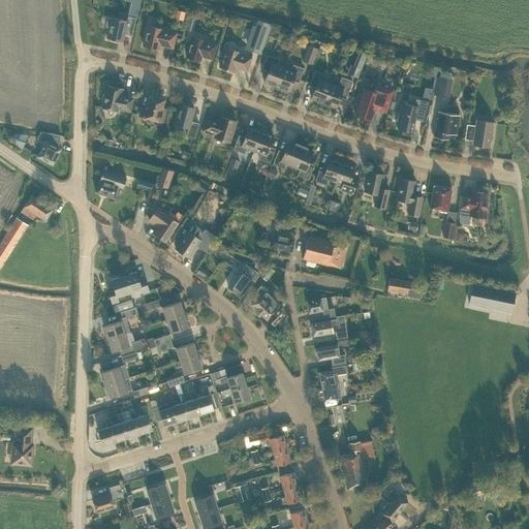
[(139,0),(131,0),(130,7),(137,8),(139,0)]
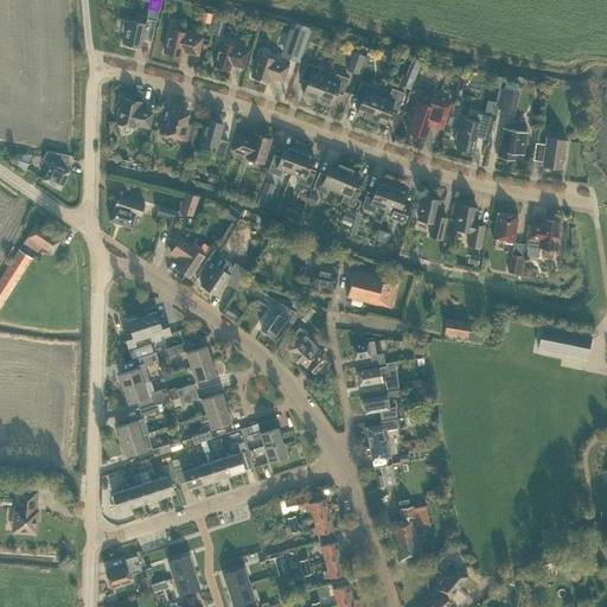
[(211,13),(202,11),(199,20),(209,23),(211,13)]
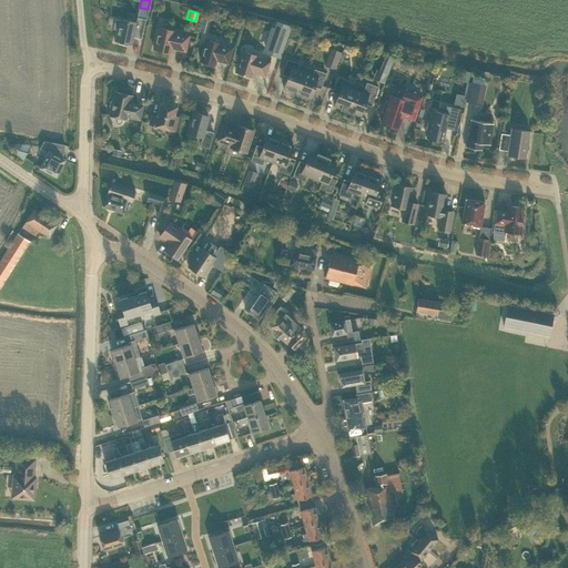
[(119,20),(115,19),(113,29),(117,30),(114,41),(119,42),(119,43),(127,46),(128,43),(132,44),(133,38),(141,39),(145,20),(138,18),(137,23),(119,19),(119,20)]
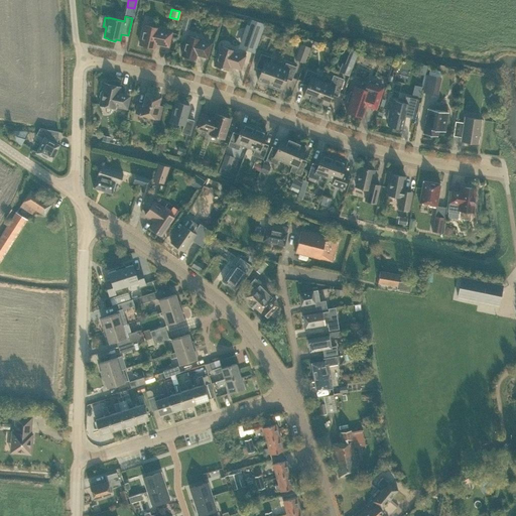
[(180,29),(187,31),(190,18),(184,17),(180,29)]
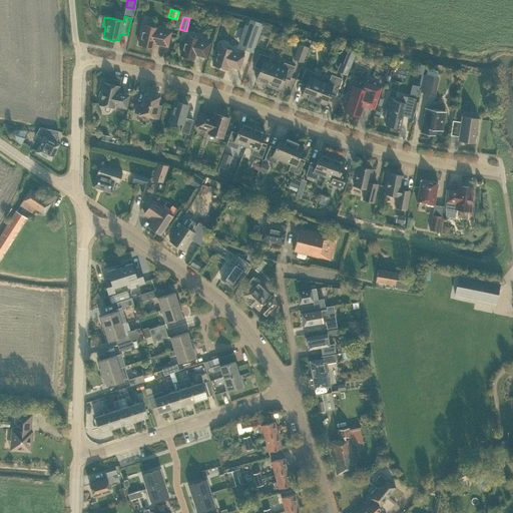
[(250,20),(240,48),(251,52),(262,24),(250,20)]
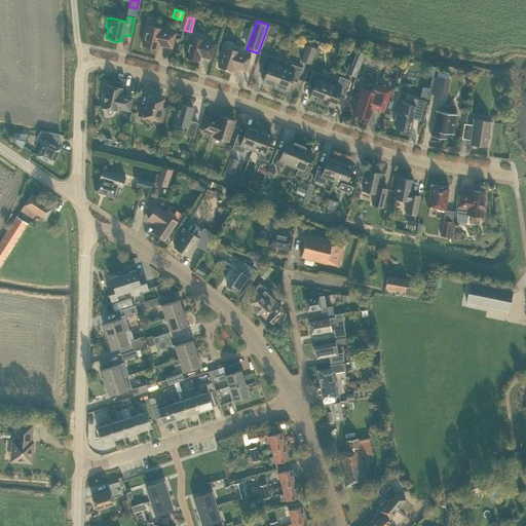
[(142,46),(156,49),(158,44),(172,48),(175,34),(161,31),(161,30),(147,26),(142,46)]
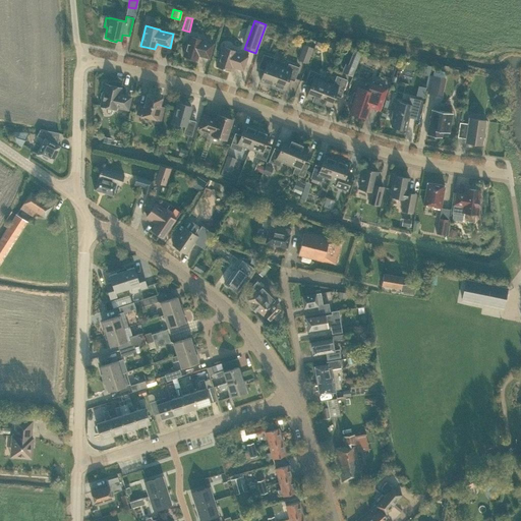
[(289,36),(285,32),(281,36),(285,40),(289,36)]
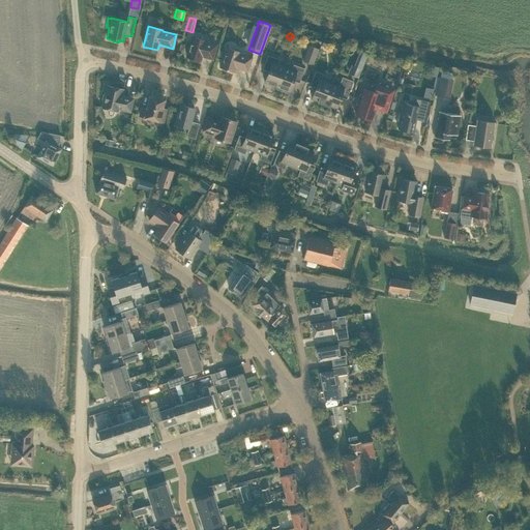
[(186,57),(200,61),(201,57),(212,60),(216,46),(205,42),(205,41),(192,37),(186,57)]
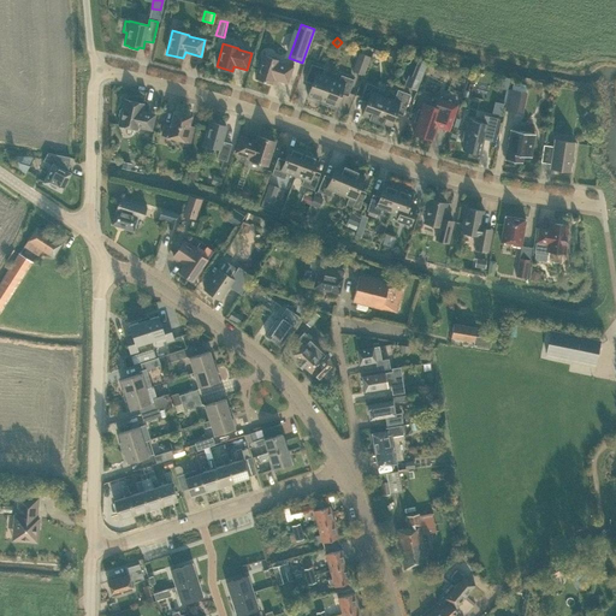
[(351,72),(363,76),(369,58),(359,53),(351,72)]
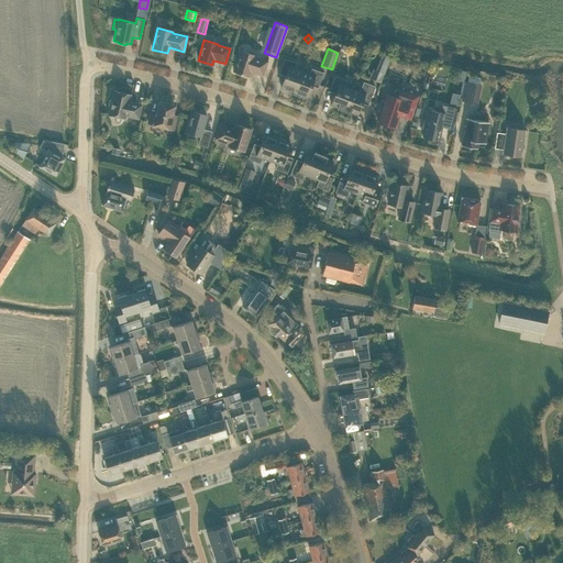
[(233,72),(247,77),(250,72),(262,76),(267,62),(255,57),(255,56),(241,51),(233,72)]
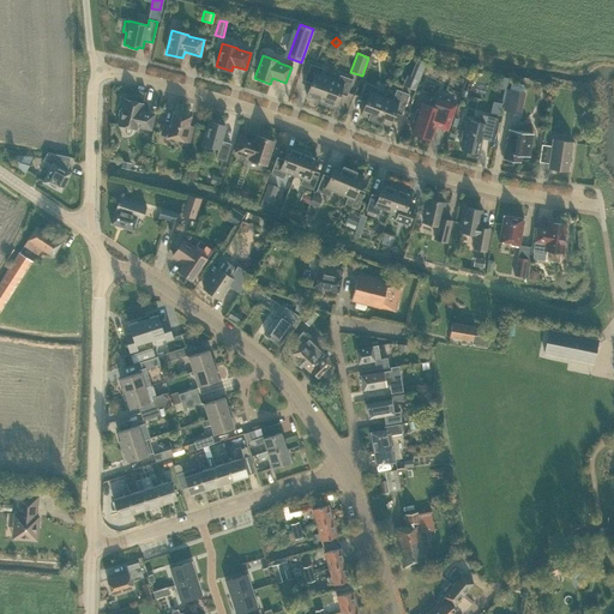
[(313,100),(313,101),(320,103),(329,78),(320,76),(323,70),(311,65),(305,79),(312,82),(306,96),(313,100)]
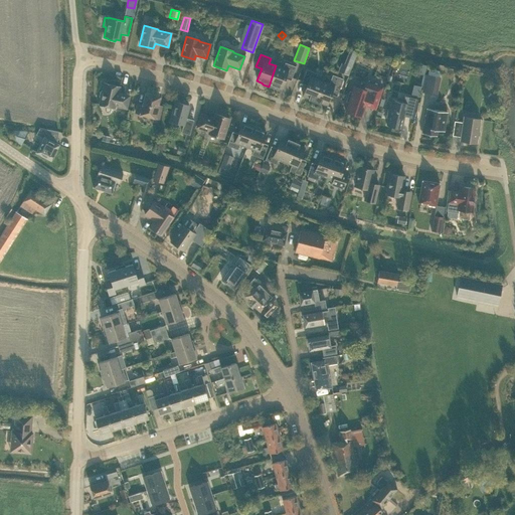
[(346,56),(340,72),(347,75),(353,59),(346,56)]
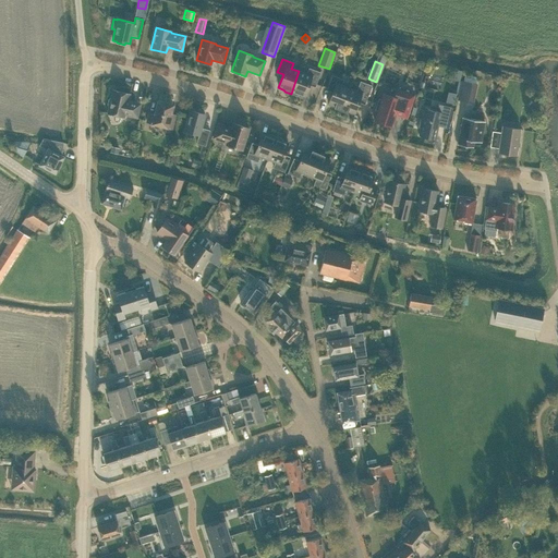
[(315,85),(319,73),(308,69),(306,74),(299,71),(291,94),(296,96),(298,95),(304,97),(308,83),(315,85)]
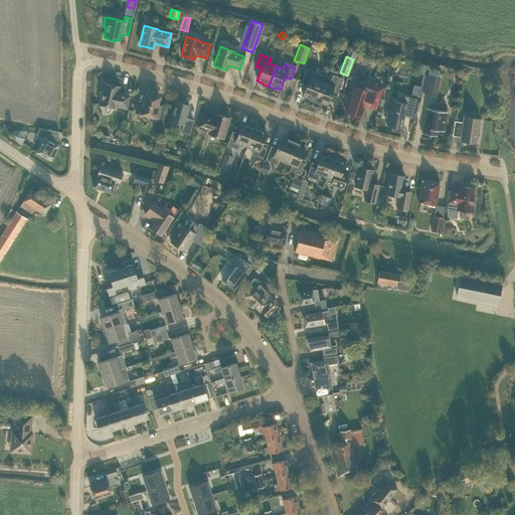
[(426,64),(418,63),(415,72),(423,75),(426,64)]
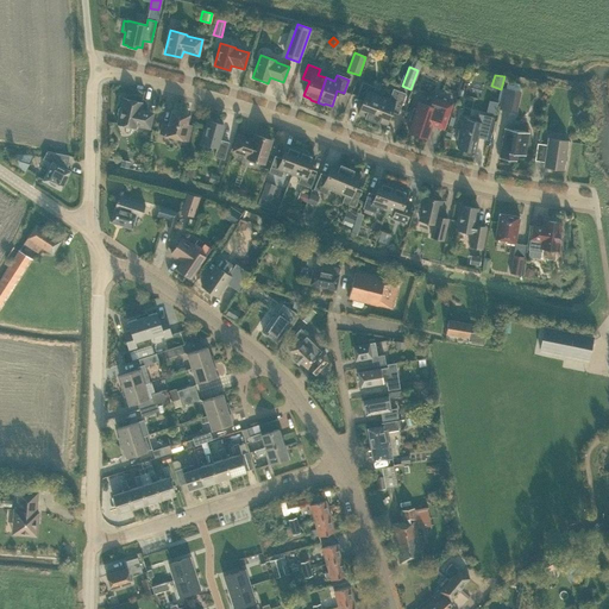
[(364,119),(371,121),(381,96),(372,93),(375,88),(363,83),(357,96),(364,99),(358,114),(365,117),(364,119)]
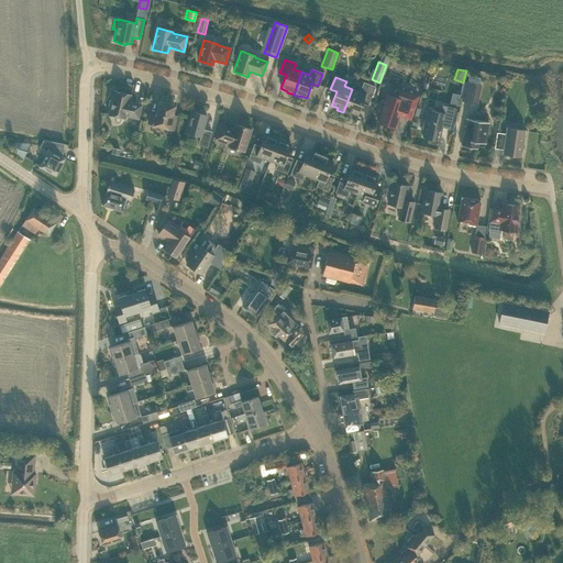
[(465,81),(461,101),(477,105),(482,85),(465,81)]
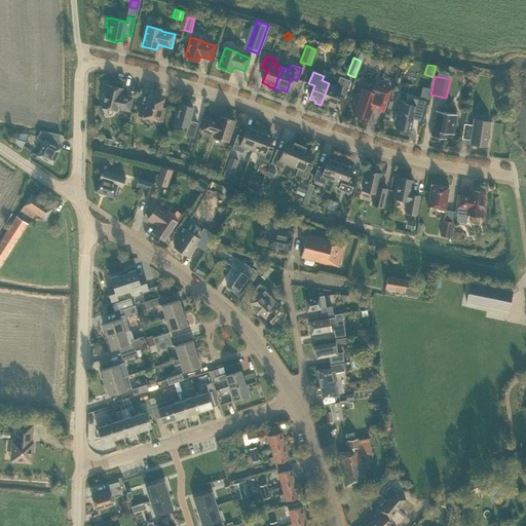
[(344,97),(348,85),(350,81),(340,77),(336,86),(329,83),(321,105),(327,107),(327,106),(333,108),(338,95),(344,97)]
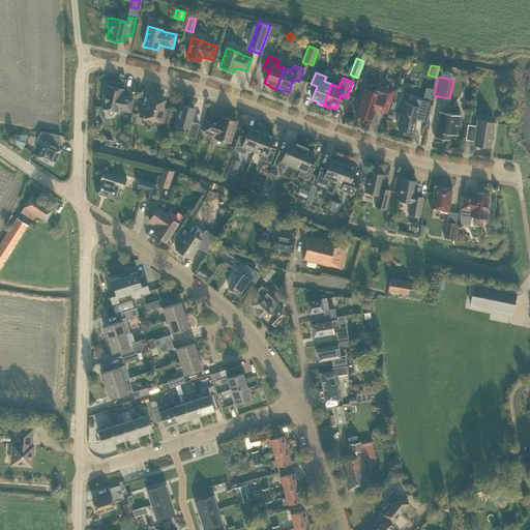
[(107,86),(105,92),(102,94),(101,99),(102,101),(101,107),(100,108),(118,112),(118,109),(129,112),(134,98),(121,95),(122,89),(123,89),(107,85),(107,86)]
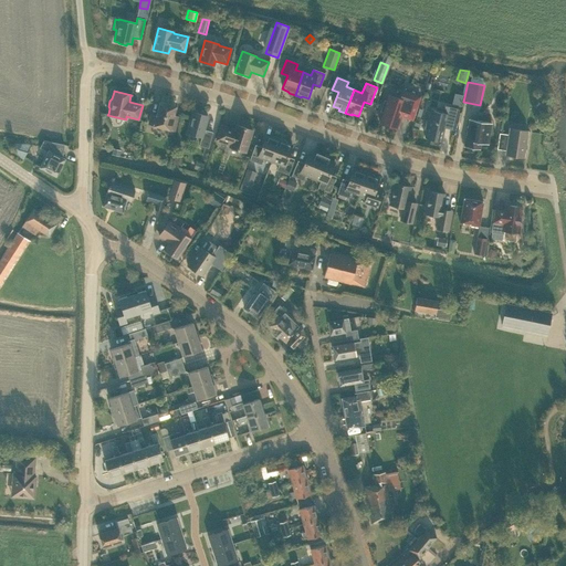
[(379,123),(397,128),(401,116),(412,121),(420,97),(402,91),(400,100),(388,95),(387,102),(384,101),(380,112),(383,113),(379,123)]
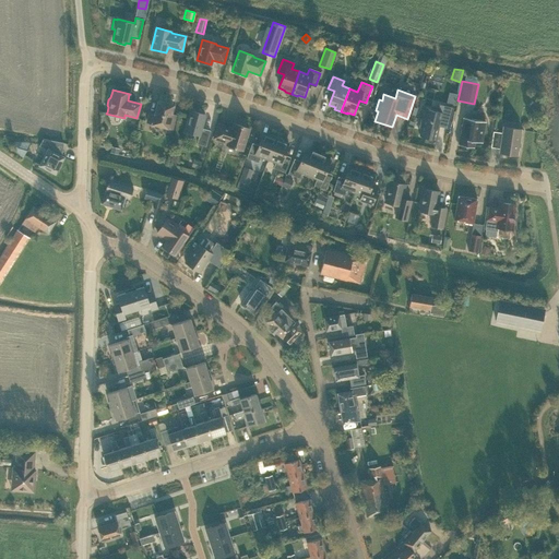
[(456,102),(460,91),(451,90),(449,99),(456,102)]
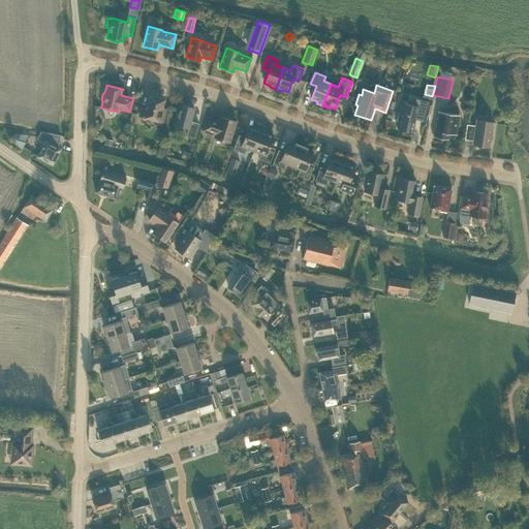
[(163,100),(150,96),(146,110),(141,107),(138,116),(157,121),(155,127),(162,129),(167,110),(161,107),(163,100)]
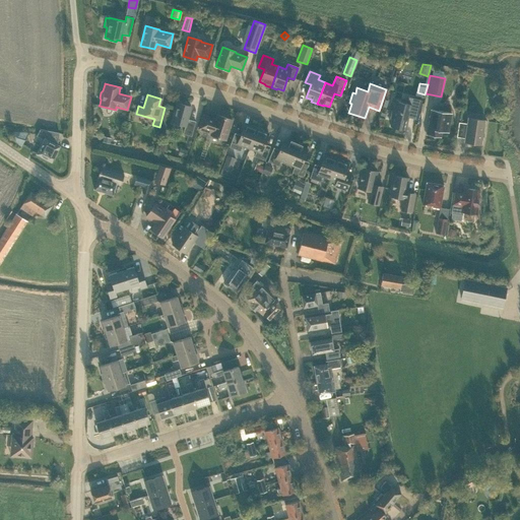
[(390,127),(405,131),(408,118),(415,120),(416,121),(421,101),(408,96),(408,98),(406,104),(396,102),(394,112),(392,111),(391,110),(389,119),(390,119),(392,119),(390,127)]
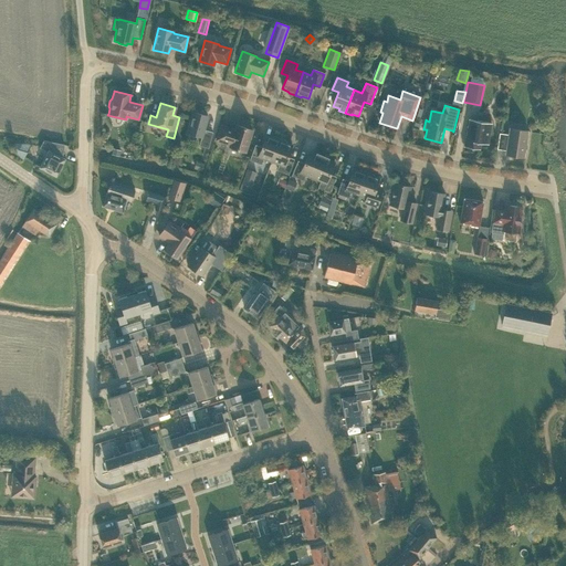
[(208,116),(194,113),(187,134),(188,134),(188,137),(189,139),(194,140),(196,139),(197,136),(201,137),(199,146),(208,148),(212,133),(203,130),(208,116)]
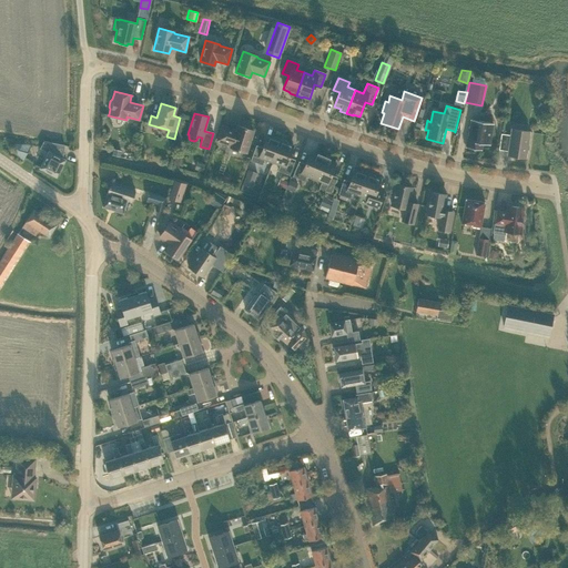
[(466,148),(480,151),(482,143),(489,144),(493,123),(470,120),(466,148)]
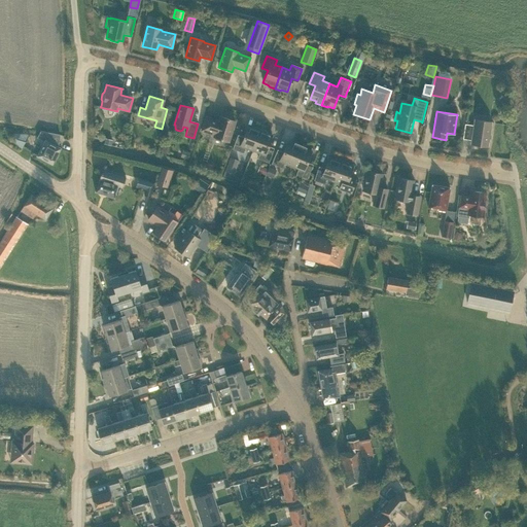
[(235,121),(220,116),(219,121),(206,117),(201,131),(214,135),(214,137),(227,142),(235,121)]
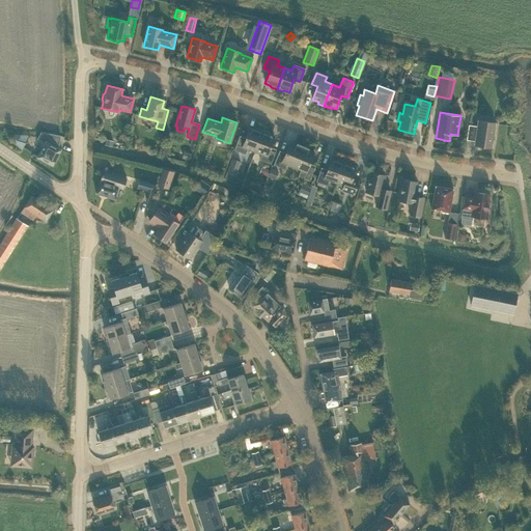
[(474,145),(491,148),(495,123),(478,121),(477,127),(468,126),(466,140),(475,142),(474,145)]
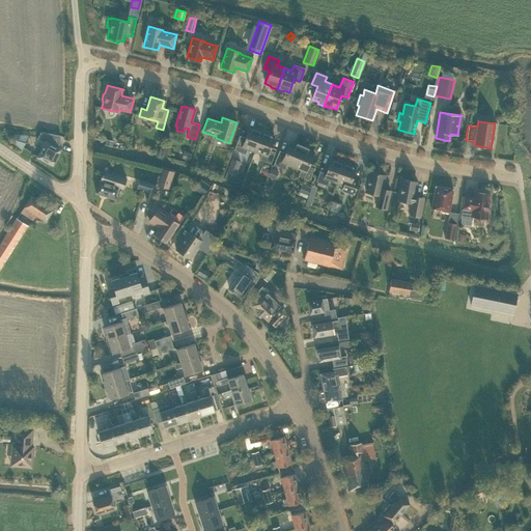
[(247,149),(254,151),(262,131),(256,129),(256,130),(250,128),(245,140),(239,138),(234,150),(245,154),(247,149)]
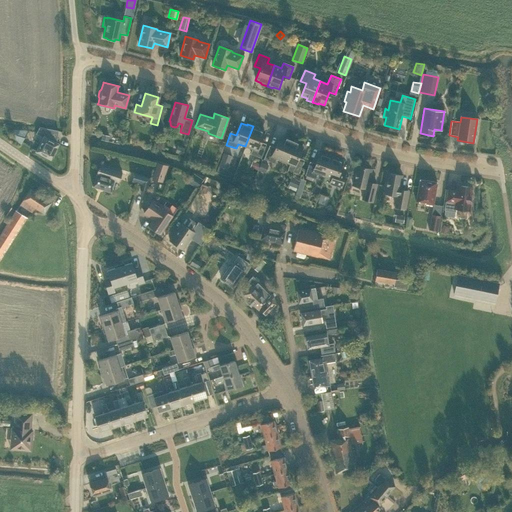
[(253,126),(245,146),(252,149),(251,154),(261,158),(265,146),(259,144),(264,131),(258,129),(259,128),(253,126)]
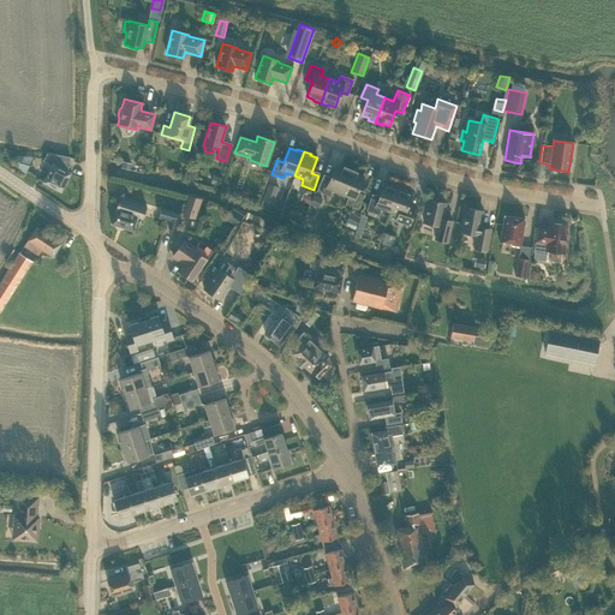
[(52,166),(43,183),(60,192),(70,174),(67,172),(70,157),(47,154),(43,161),(52,166)]
